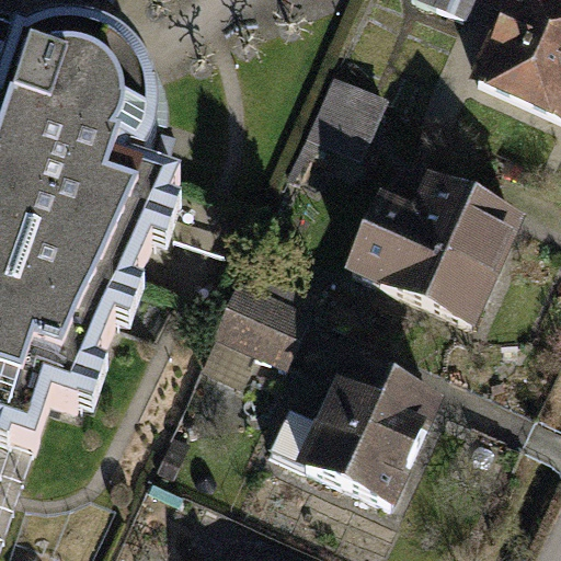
[(476,0),(413,0),(412,3),(465,26),(476,0)]
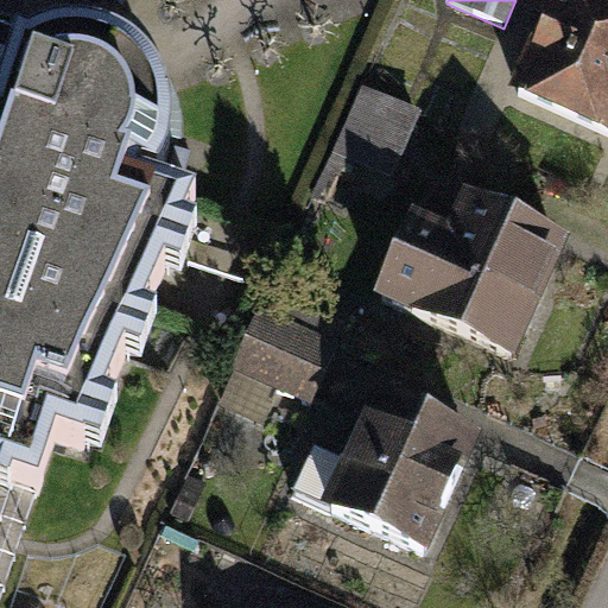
[(607,0),(562,0),(519,96),(607,137),(607,0)]
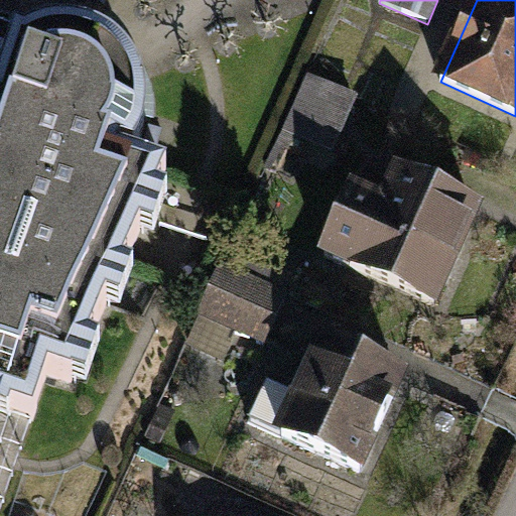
[(50,34),(28,42),(9,36),(13,23),(0,18),(0,400),(12,404),(9,413),(11,414),(33,422),(48,377),(72,386),(73,381),(71,380),(83,346),(89,348),(108,305),(105,304),(117,270),(122,272),(141,231),(138,230),(150,196),(156,198),(166,174),(118,157),(121,150),(133,156),(143,135),(146,112),(143,90),(133,69),(118,51),(98,39),(75,33),(50,34)]
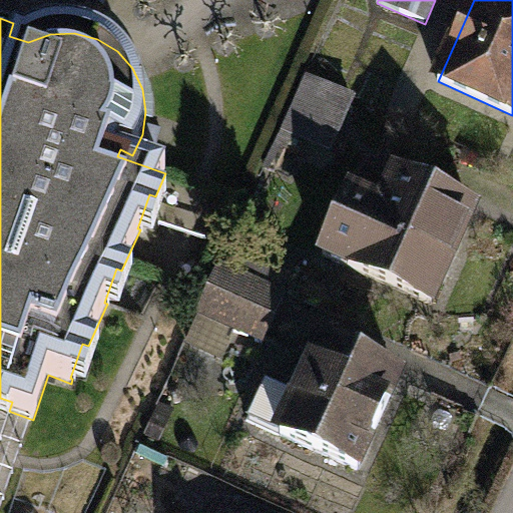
[(328,147),(351,98),(306,77),(283,127),(328,147)]
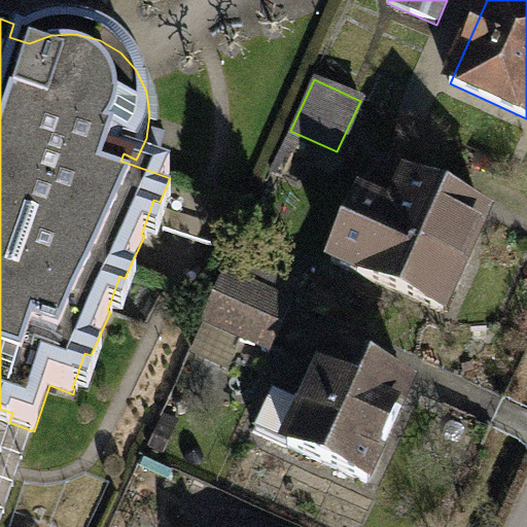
[(487,219),(407,181),(391,214),(361,200),(331,262),(443,315),(487,219)]
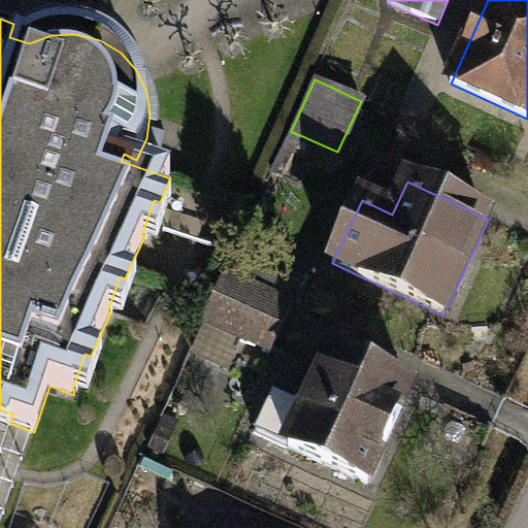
[(292,303),(226,273),(203,324),(269,354),(292,303)]
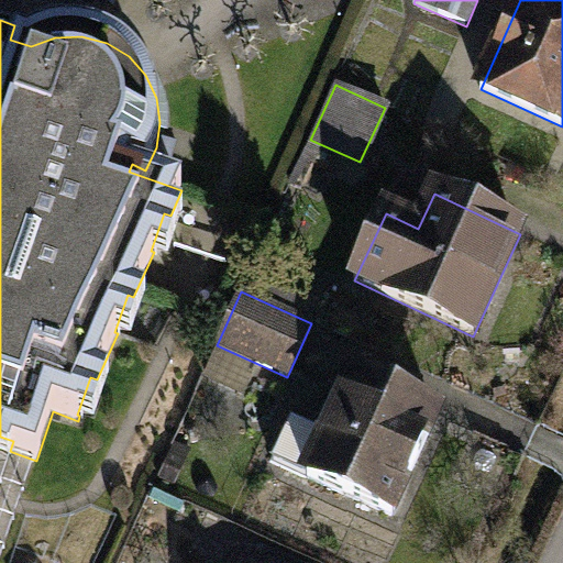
[(438,416),(353,376),(327,434),(302,423),(294,441),(285,438),(273,463),(307,478),(392,517),(438,416)]
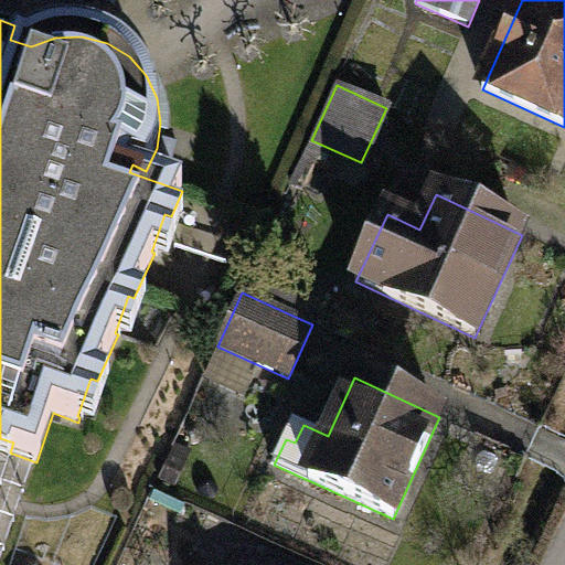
[(0,458),(10,462),(12,454),(10,452),(13,443),(0,438),(0,458)]
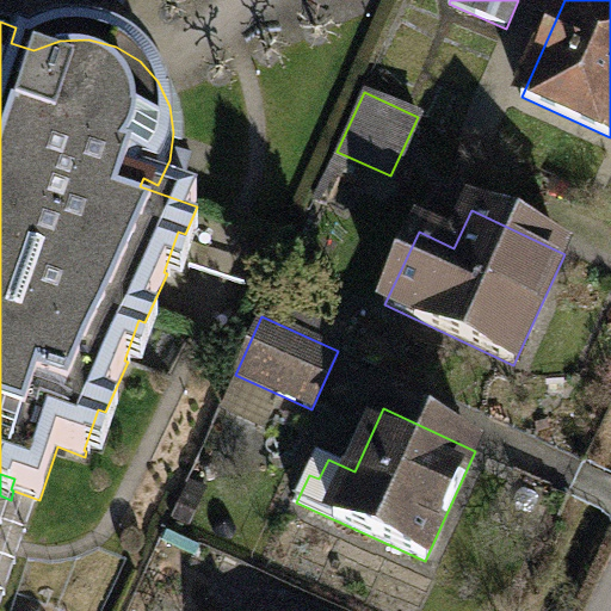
All buildings are outlined.
